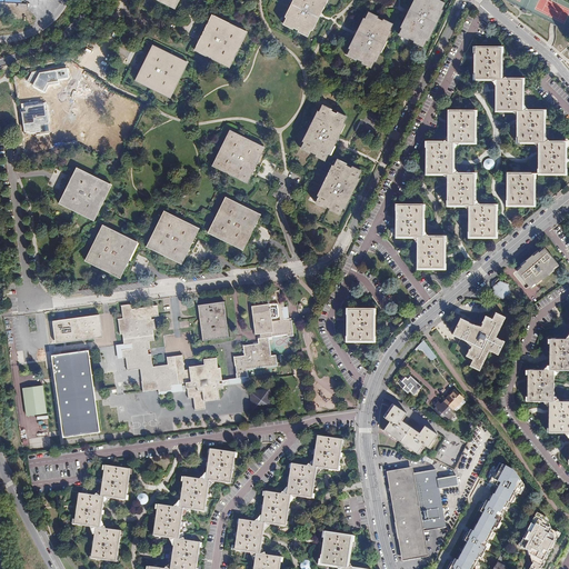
[(283,23),(309,36),(311,30),(310,29),(313,25),(315,25),(318,17),(317,16),(318,15),(319,12),(320,12),(323,5),(325,0),(295,0),(296,1),(295,5),(293,5),(289,12),(290,12),(287,18),(283,23)]
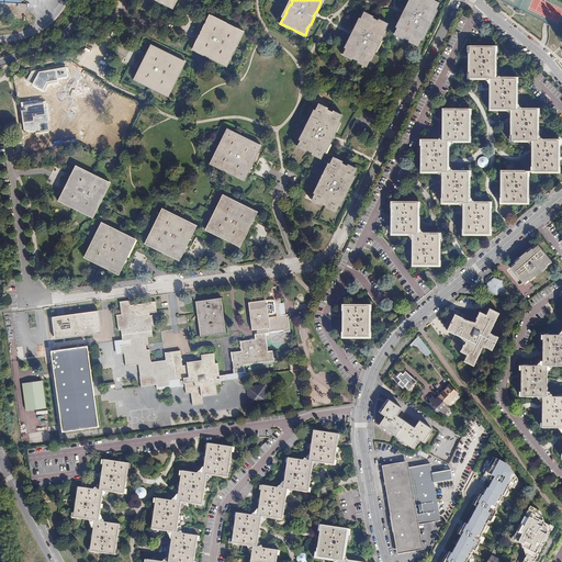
[(436,10),(439,4),(429,0),(412,0),(411,3),(409,2),(405,10),(406,11),(404,14),(400,22),(401,23),(397,29),(396,27),(394,33),(418,45),(422,40),(420,40),(423,34),(424,34),(428,26),(427,25),(429,22),(430,22),(434,15),(433,14),(436,9),(436,10)]
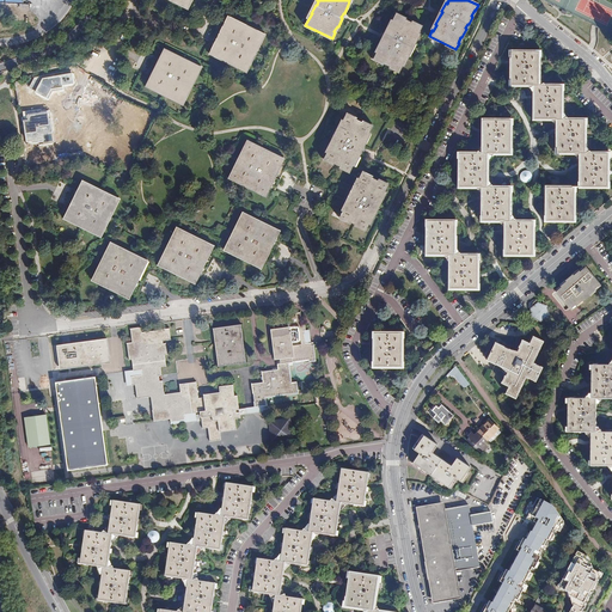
[(420,34),(422,28),(396,13),(393,19),(393,20),(391,26),(390,25),(385,35),(386,35),(385,37),(384,38),(379,47),(380,47),(377,54),(375,53),(373,59),(401,72),(403,66),(402,66),(405,60),(407,60),(410,51),(409,51),(411,47),(412,47),(416,40),(416,38),(418,32),(420,34)]
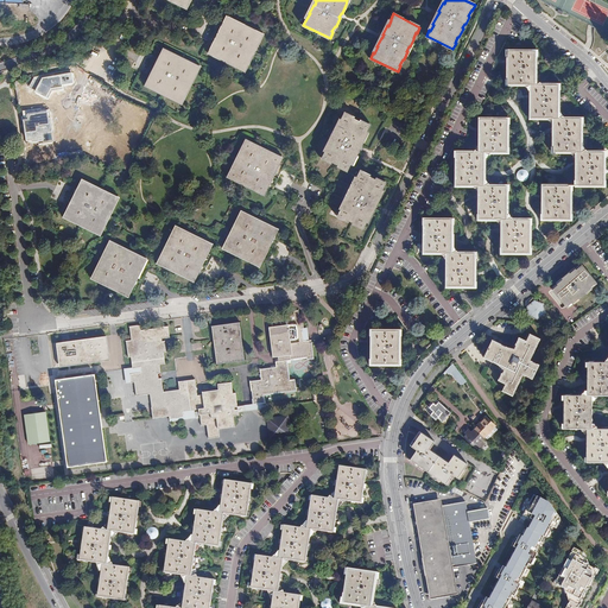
[(214,46),(211,50),(210,54),(245,70),(247,64),(246,63),(249,56),(251,57),(255,49),(253,49),(257,42),(258,42),(261,36),(228,18),(226,21),(225,25),(226,25),(222,32),(221,31),(217,39),(219,40),(215,46),(214,46)]
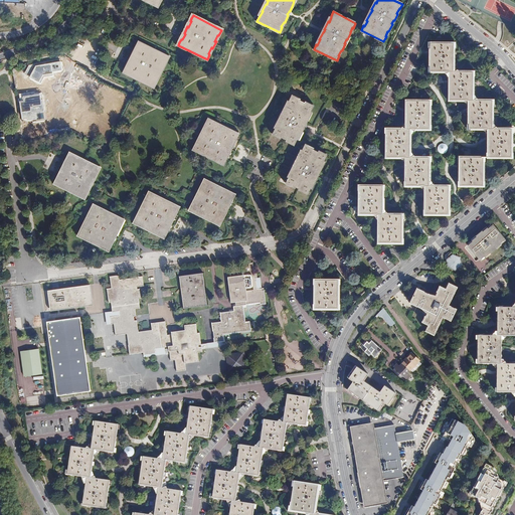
[(174,39),(179,42),(181,39),(182,39),(185,34),(184,33),(187,26),(188,27),(191,21),(190,21),(191,18),(186,16),(179,30),(174,39)]
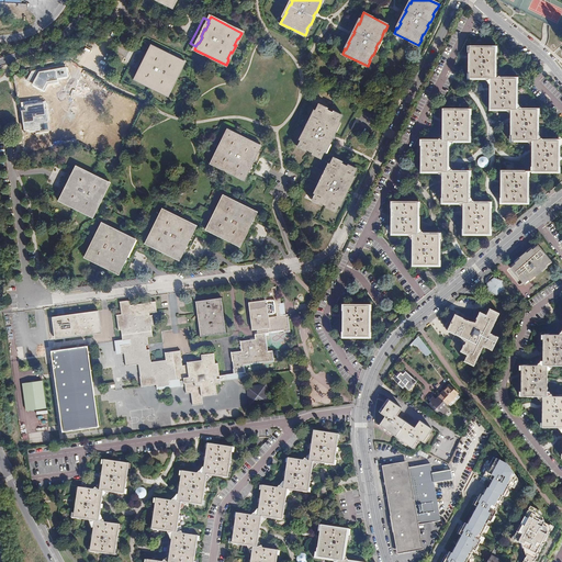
[(132,74),(137,76),(138,74),(139,74),(143,67),(142,67),(146,59),(147,59),(150,54),(149,53),(150,51),(145,47),(137,63),(132,74)]
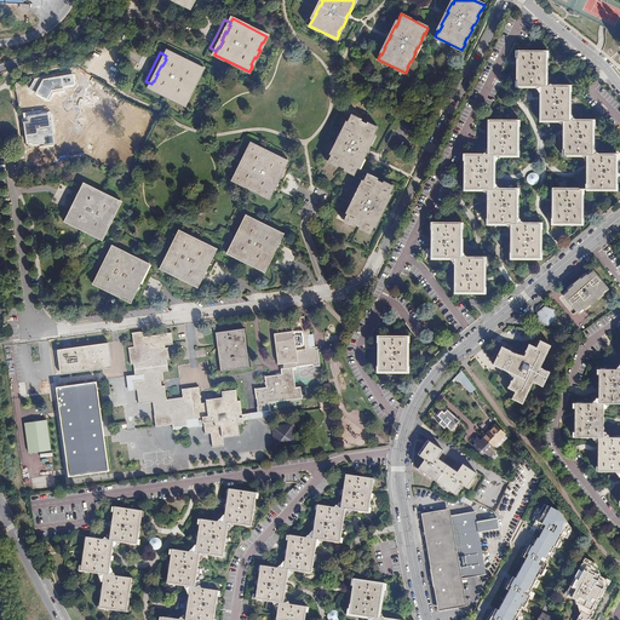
[(153,81),(151,84),(150,87),(185,104),(188,98),(187,97),(190,91),(191,91),(195,84),(194,82),(197,75),(199,76),(202,69),(167,52),(166,56),(165,58),(166,59),(162,65),(161,65),(156,74),(158,74),(154,81),(153,81)]
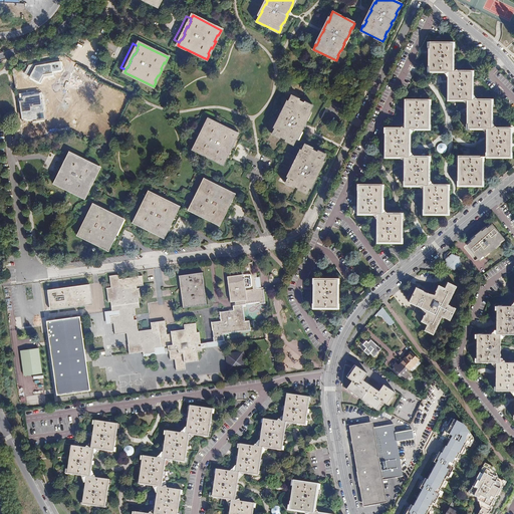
[(489,157),(510,157),(510,154),(511,153),(511,134),(510,134),(510,129),(497,129),(495,125),(492,129),(490,129),(490,124),(491,124),(491,105),(490,105),(490,100),(478,100),(477,98),(476,98),(474,95),(472,95),(472,76),(471,76),(471,71),(458,71),(457,69),(454,71),(452,71),(452,67),(453,67),(453,48),(452,48),(452,43),(431,43),(431,48),(429,48),(430,67),(431,67),(431,71),(444,71),(447,76),(449,76),(449,82),(448,95),(450,95),(450,100),(463,100),(466,105),(468,105),(468,111),(468,124),(469,124),(469,129),(482,129),(484,131),(486,134),(487,134),(487,138),(487,153),(488,153),(489,157)]
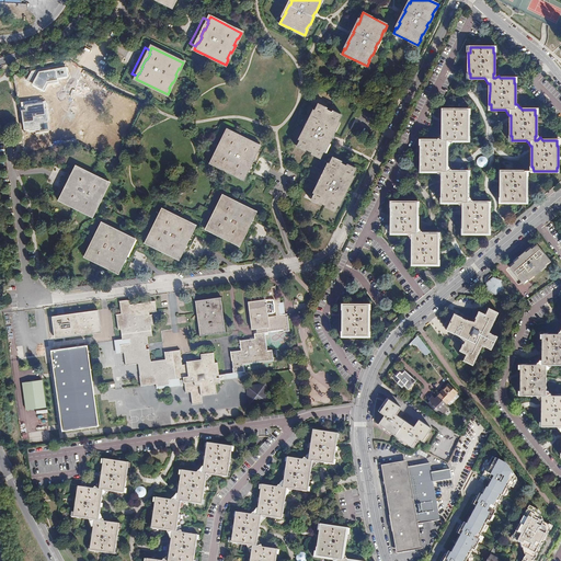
[(37,73),(39,89),(48,88),(47,82),(60,81),(60,78),(69,77),(67,68),(37,73)]
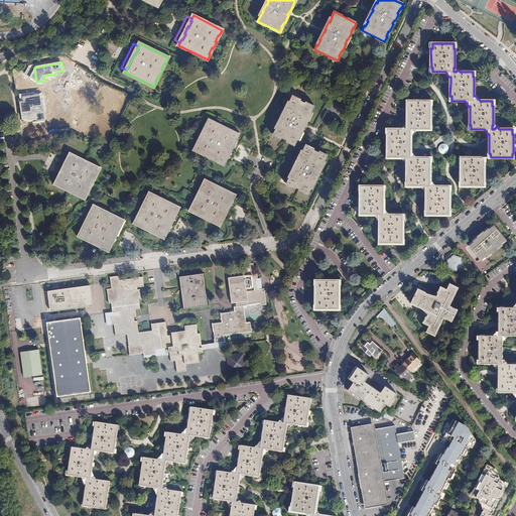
[(87,96),(86,92),(83,91),(82,88),(79,86),(76,88),(77,92),(80,93),(81,96),(84,98),(87,96)]
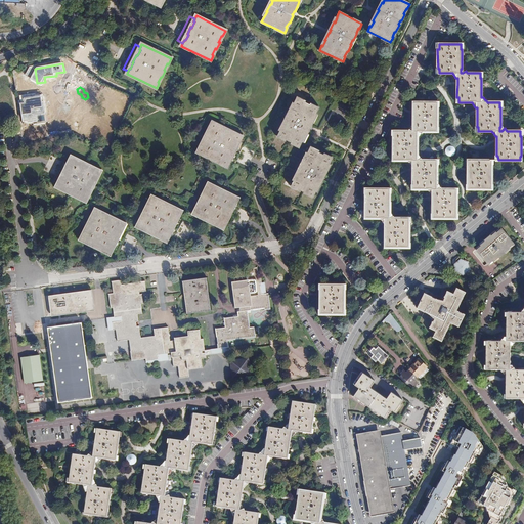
[(43,95),(27,97),(28,101),(23,102),(25,120),(35,119),(33,108),(44,107),(43,95)]
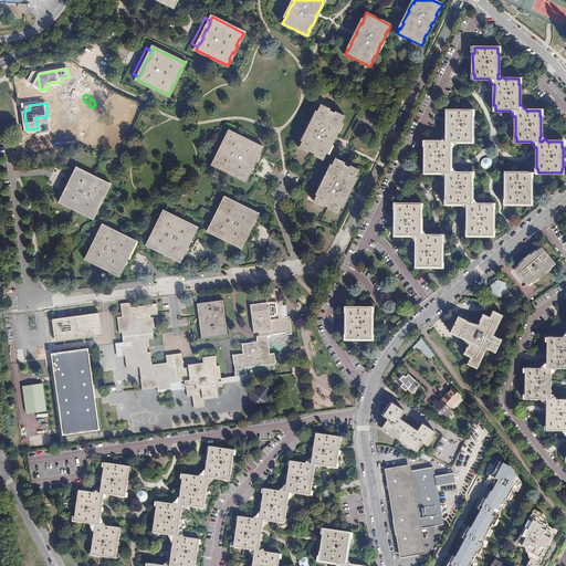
[(345,117),(321,104),(317,109),(318,111),(316,116),(315,116),(311,124),(312,124),(310,127),(308,127),(305,135),(306,136),(303,142),(302,140),(300,146),(325,158),(327,154),(326,153),(329,147),(334,139),(333,138),(335,135),(336,135),(339,128),(339,127),(342,122),(343,123),(345,117)]
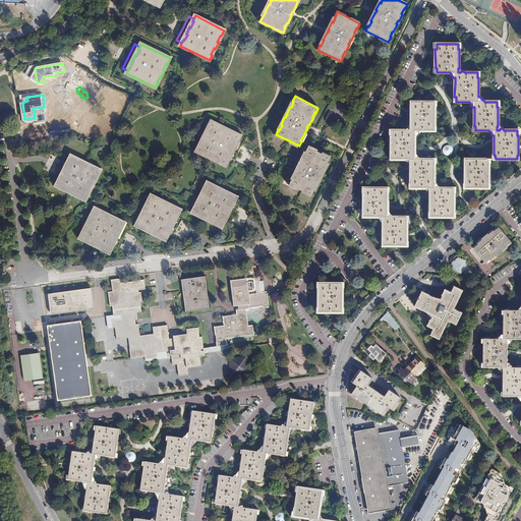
[(431,217),(453,217),(453,213),(455,212),(454,192),(453,192),(453,188),(440,188),(439,186),(438,186),(437,183),(435,183),(435,164),(433,164),(433,159),(420,159),(419,157),(415,159),(413,159),(413,155),(414,155),(414,147),(414,135),(416,135),(420,130),(433,130),(433,125),(435,125),(435,106),(433,106),(433,102),(412,102),(412,107),(411,107),(411,125),(409,126),(408,127),(407,127),(405,130),(392,130),(392,135),(391,135),(391,155),(392,155),(392,159),(405,159),(407,162),(407,161),(409,164),(411,164),(411,170),(411,183),(412,183),(412,187),(424,188),(428,193),(430,193),(430,198),(430,213),(431,213),(431,217)]
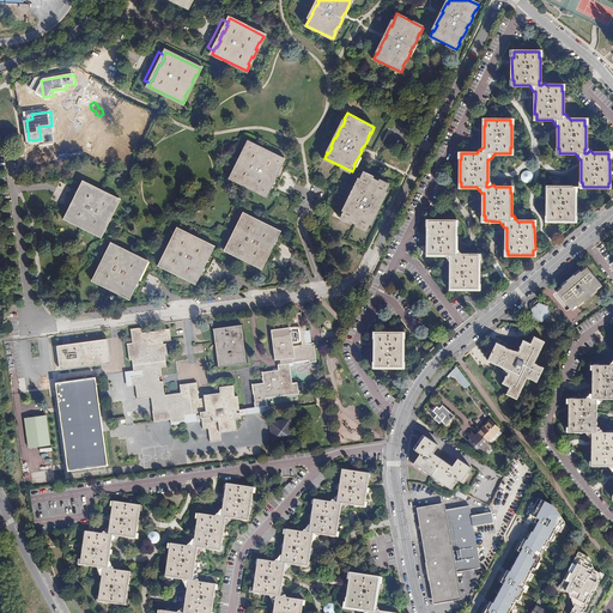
[(280,167),(281,163),(284,161),(249,143),(246,149),(248,150),(244,156),(243,156),(238,163),(240,164),(237,171),(235,170),(231,177),(266,194),(268,192),(269,188),(268,187),(271,181),(273,181),(277,173),(275,173),(279,165),(280,167)]
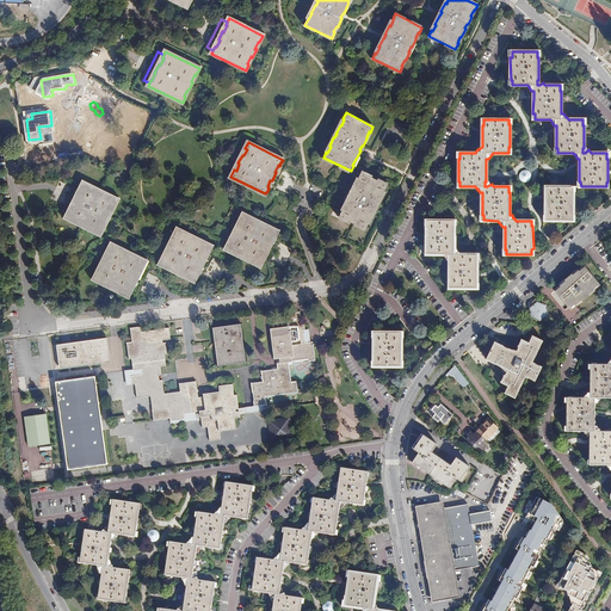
[(287,166),(281,162),(279,166),(278,165),(275,172),(276,172),(272,180),(270,180),(267,186),(269,187),(267,191),(272,193),(281,178),(287,166)]
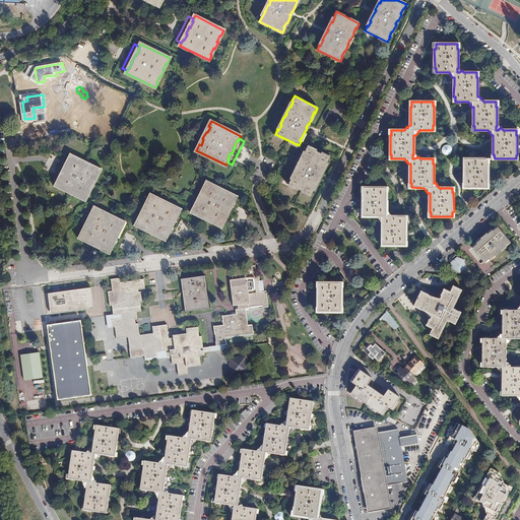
[(288,184),(312,195),(314,190),(316,185),(317,185),(320,178),(320,176),(321,174),(322,174),(326,168),(325,167),(327,161),(328,163),(330,157),(308,146),(306,150),(307,151),(304,155),(303,155),(300,163),(300,164),(299,167),(298,167),(295,174),(293,179),(291,179),(288,184)]
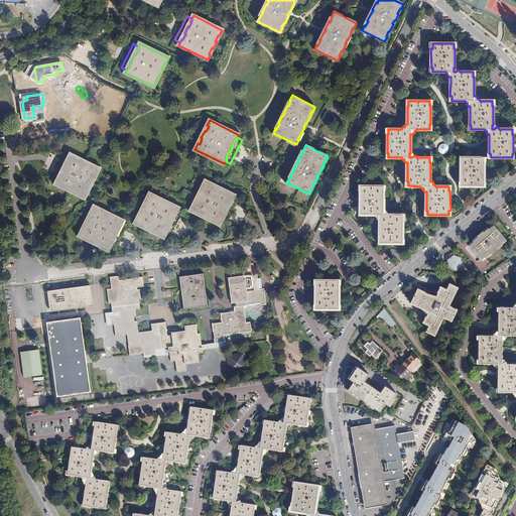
[(52,177),(57,180),(58,177),(59,178),(62,172),(61,171),(65,165),(66,165),(69,160),(68,159),(69,157),(65,154),(58,166),(52,177)]
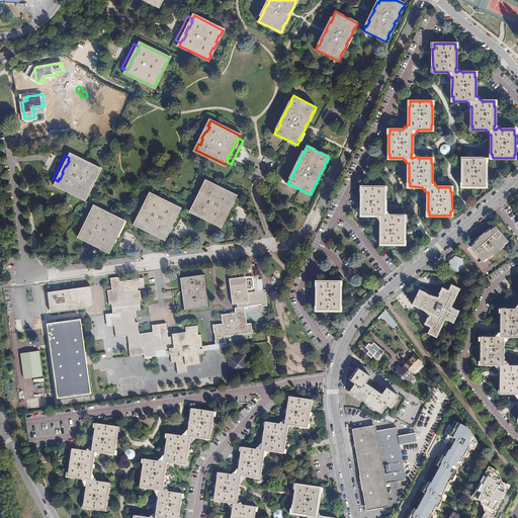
[(59,178),(58,181),(57,184),(85,198),(88,193),(87,192),(90,186),(91,187),(94,181),(93,180),(96,174),(97,175),(100,169),(71,155),(69,158),(68,160),(69,161),(66,166),(65,166),(62,172),(63,173),(60,179),(59,178)]
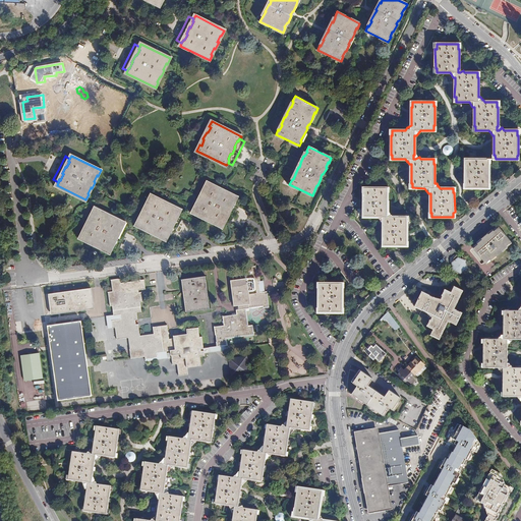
[(487,164),(487,159),(467,159),(466,164),(465,164),(465,183),(466,183),(466,188),(487,188),(487,184),(489,184),(489,164),(487,164)]
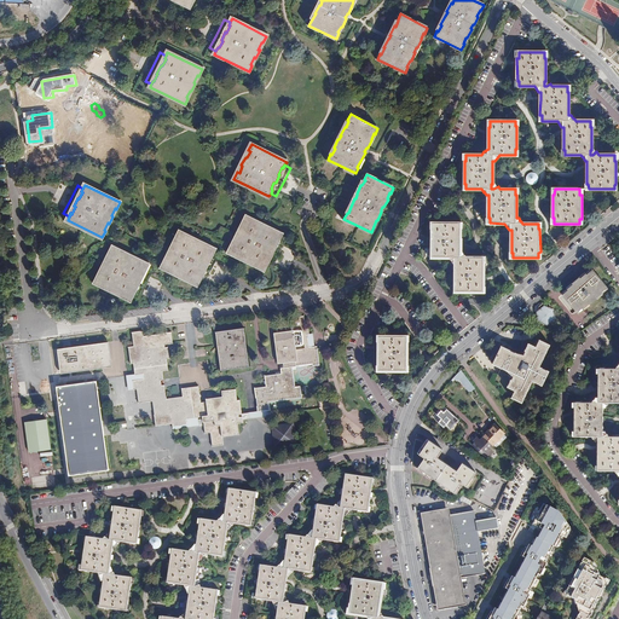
[(264,268),(266,266),(267,262),(266,261),(270,255),(271,255),(275,248),(273,247),(277,239),(278,241),(281,237),(282,233),(247,217),(243,223),(246,224),(242,231),(239,230),(236,237),(238,238),(235,246),(232,244),(229,252),(264,268)]
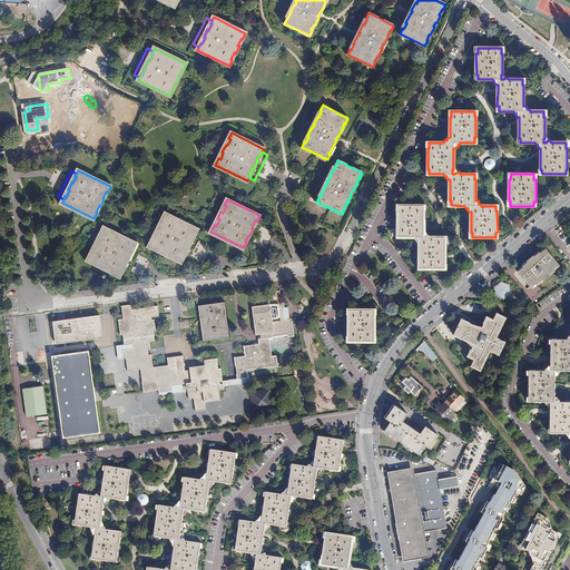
[(421,268),(444,268),(444,264),(445,264),(445,258),(445,243),(444,242),(444,237),(430,237),(429,234),(426,234),(425,232),(423,232),(424,210),(422,210),(422,205),(400,206),(400,210),(397,210),(397,233),(399,233),(399,237),(413,236),(415,239),(418,243),(420,243),(420,264),(421,264),(421,268)]
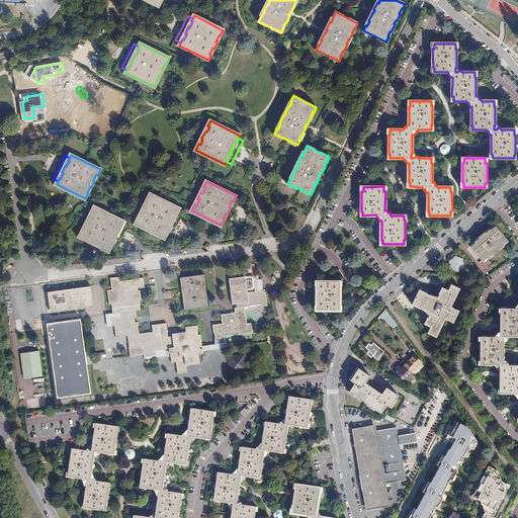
[(165,238),(167,235),(168,232),(167,232),(170,226),(171,227),(174,220),(173,220),(176,213),(177,213),(178,211),(179,208),(151,194),(148,199),(149,200),(147,205),(145,205),(142,211),(143,212),(140,219),(139,218),(136,223),(165,238)]
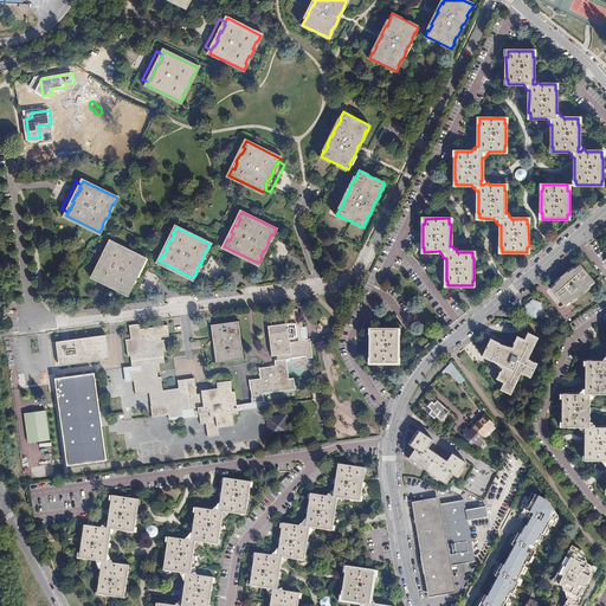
[(262,257),(260,260),(266,263),(274,249),(279,234),(275,232),(272,236),(271,234),(268,242),(269,243),(265,250),(264,250),(260,256),(262,257)]
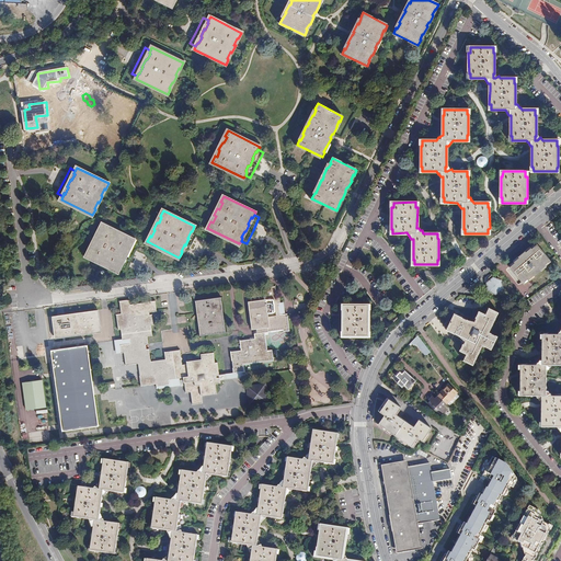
[(132,245),(133,242),(134,240),(103,224),(100,229),(101,230),(98,237),(96,236),(93,243),(94,244),(91,250),(90,250),(87,255),(118,271),(121,268),(122,265),(119,265),(123,259),(125,259),(128,252),(127,251),(130,244),(132,245)]
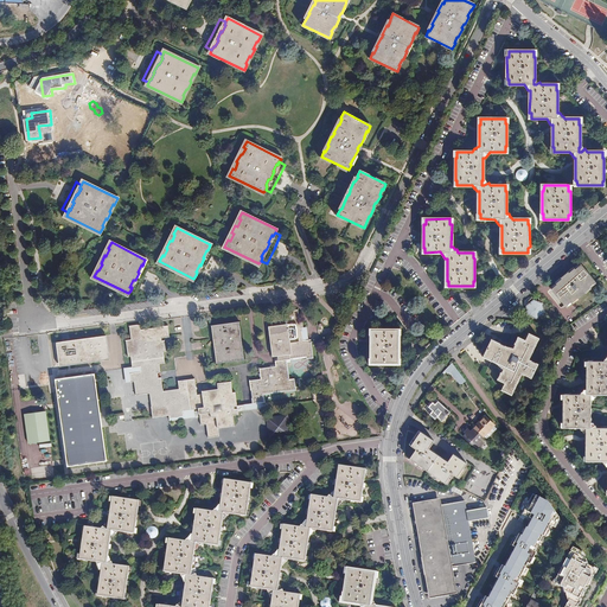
[(197,272),(196,275),(202,279),(209,264),(215,250),(209,248),(208,250),(206,250),(203,257),(204,257),(200,266),(199,264),(196,272),(197,272)]
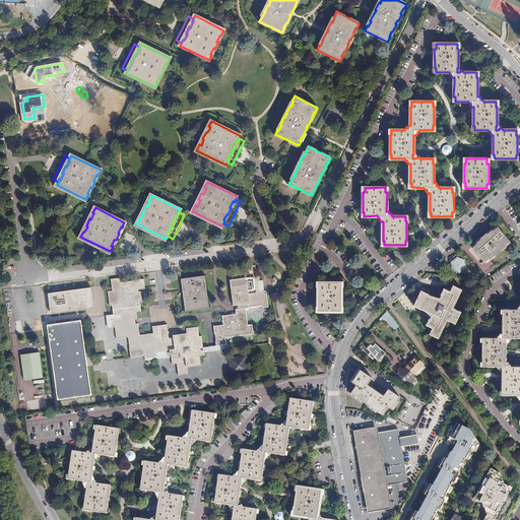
[(128,228),(123,224),(122,228),(121,226),(118,233),(119,234),(116,240),(114,240),(111,246),(113,246),(112,249),(117,251),(122,241),(128,228)]
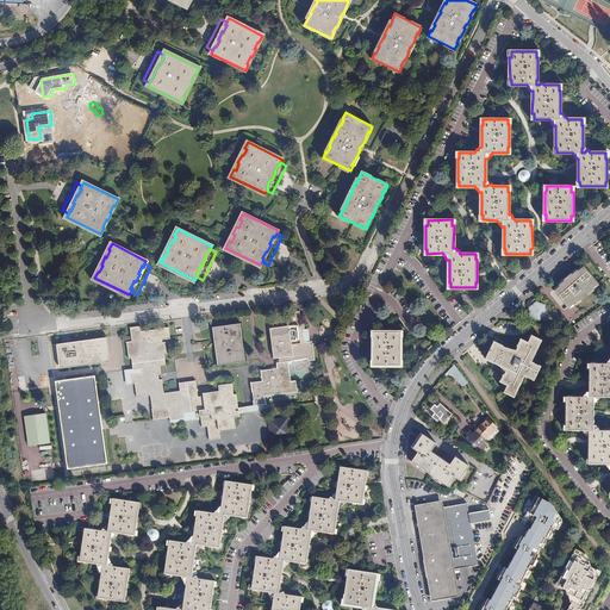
[(598,284),(585,266),(579,271),(578,269),(572,274),(572,273),(564,279),(565,280),(559,285),(560,286),(554,291),(568,309),(574,304),(576,305),(582,300),(582,302),(589,294),(593,290),(592,288),(598,284)]
